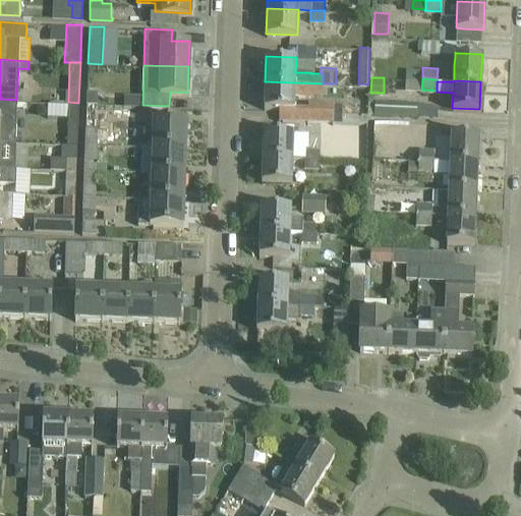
[(265,81),(264,107),(278,107),(278,119),(341,121),(342,102),(307,101),(307,105),(294,105),(295,96),(308,96),(308,93),(323,93),(323,83),(265,81)]
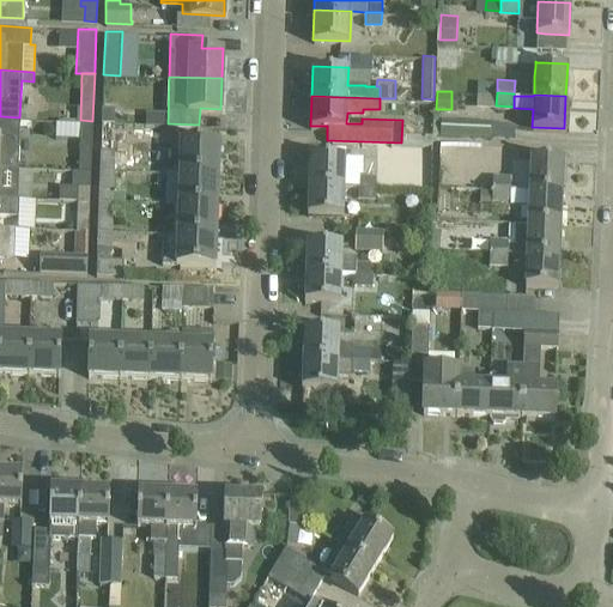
[(101,121),(113,122),(125,122),(128,116),(128,111),(125,105),(115,105),(102,104),(101,121)]
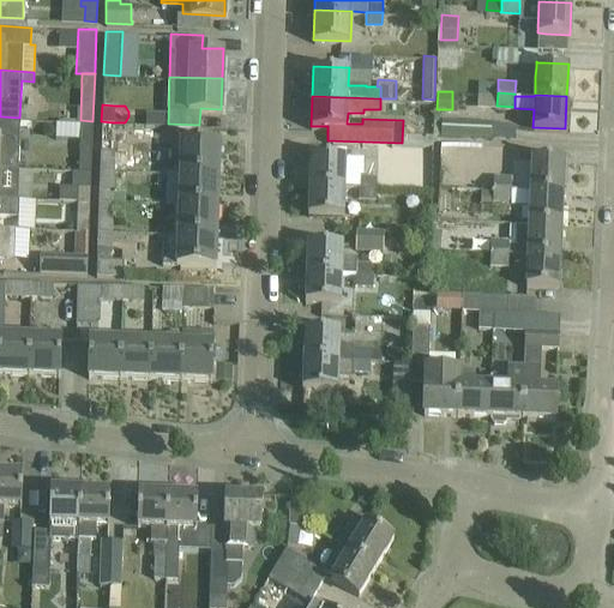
[(492,118),(441,115),(440,133),(492,136),(492,118)]
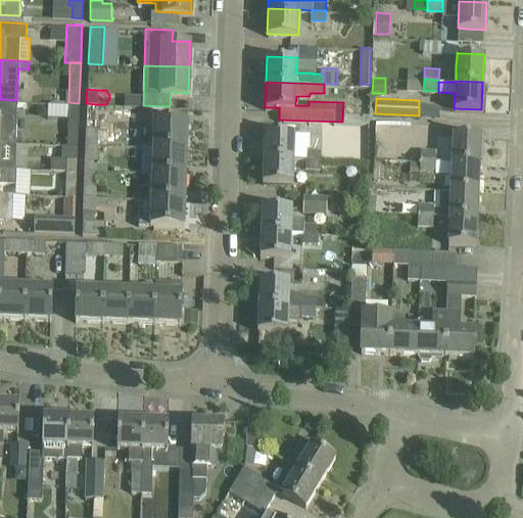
[(16,100),(0,99),(0,140),(15,141),(16,100)]
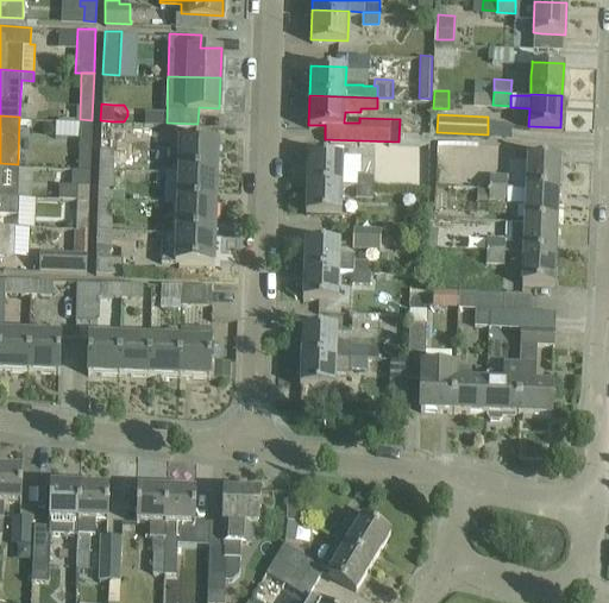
[(79,136),(77,168),(90,168),(92,120),(80,119),(68,119),(55,118),(54,129),(51,130),(57,137),(60,134),(79,136)]
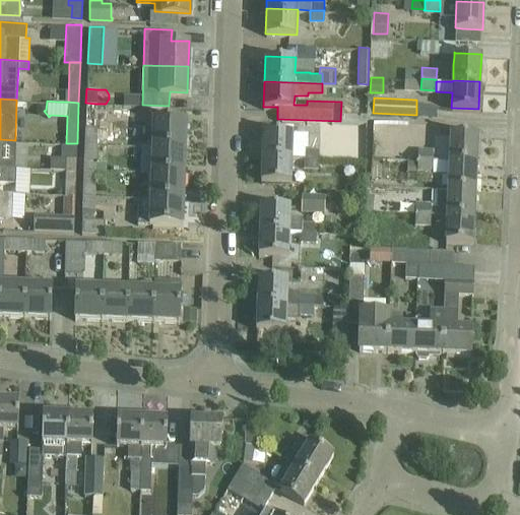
[(95,104),(85,103),(85,124),(84,124),(84,144),(96,145),(98,135),(108,135),(108,125),(94,125),(94,119),(99,119),(99,117),(107,117),(107,105),(95,104)]
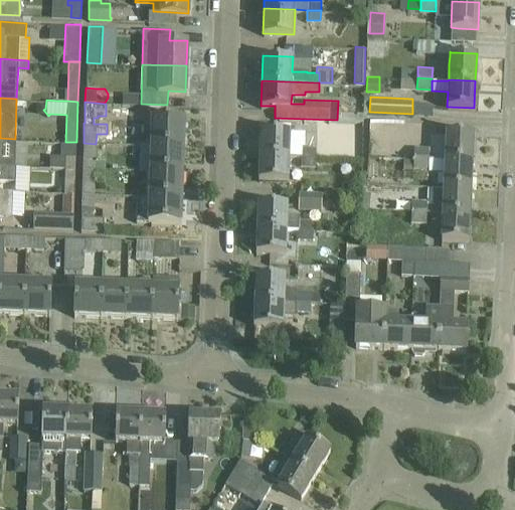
[(184,118),(151,117),(150,142),(183,143),(184,118)]
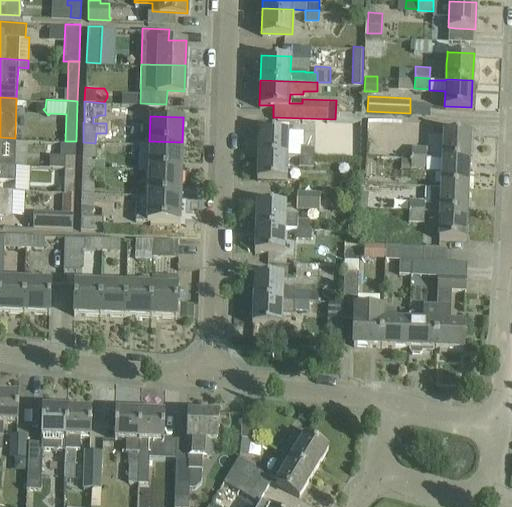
[(400,134),(427,135),(428,119),(403,118),(403,117),(367,116),(367,130),(383,131),(384,124),(400,124),(400,134)]
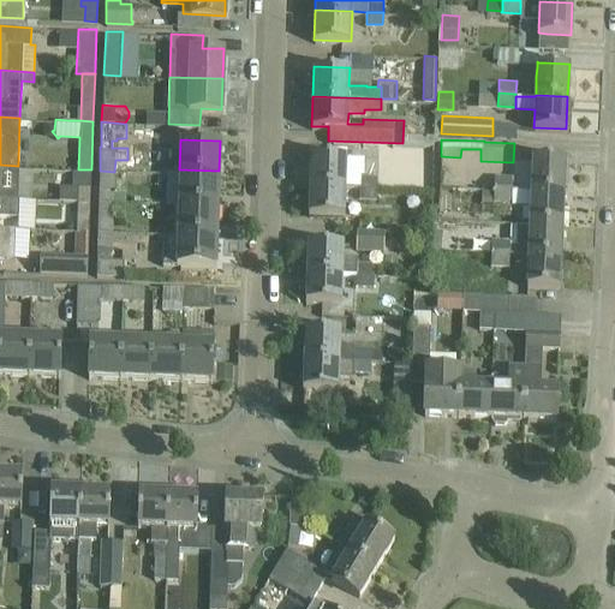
[(394,163),(394,144),(362,143),(360,162),(394,163)]
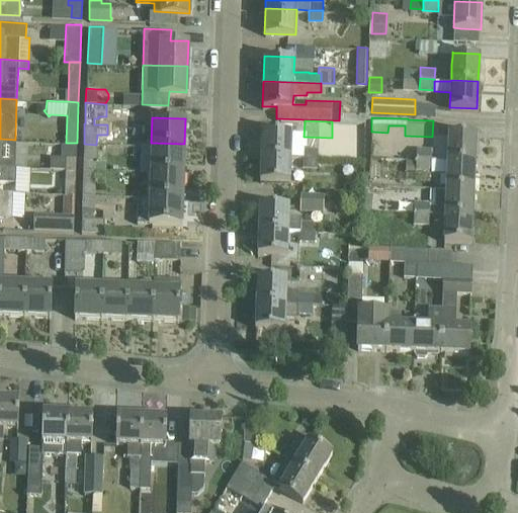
[(260,154),(291,155),(291,131),(261,129),(260,154)]
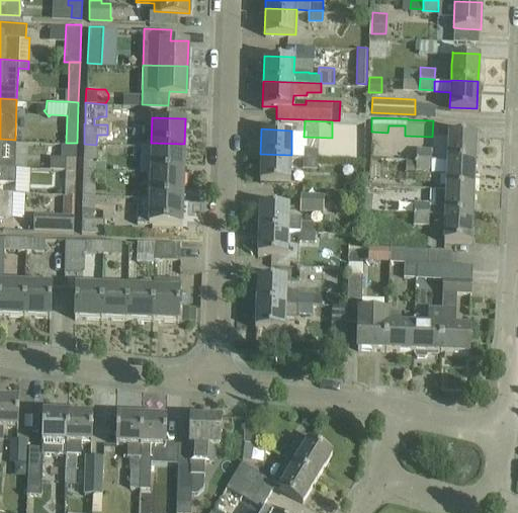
[(431,158),(447,158),(475,159),(476,133),(448,132),(448,146),(431,145),(431,146),(416,146),(416,157),(431,158)]
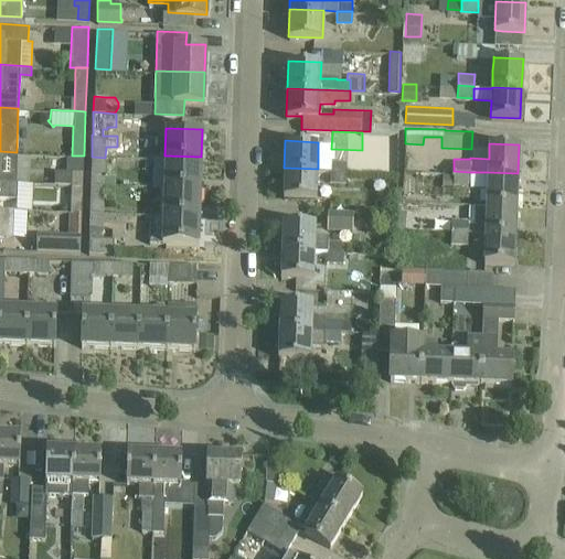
[(0,180),(16,181),(17,153),(17,152),(0,151),(0,180)]
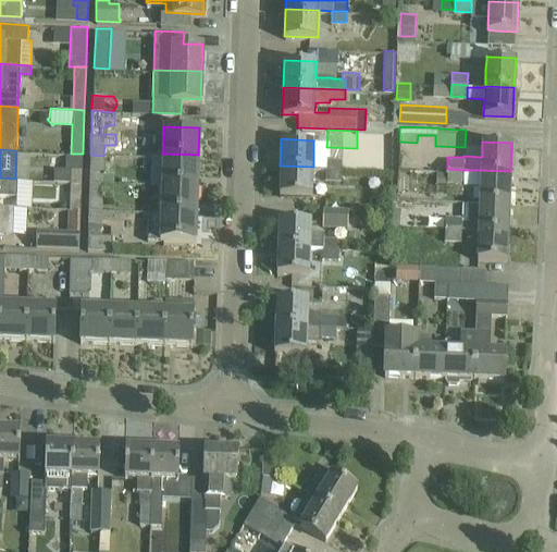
[(83,154),(71,154),(65,152),(65,168),(52,168),(51,179),(71,180),(82,180),(83,154)]
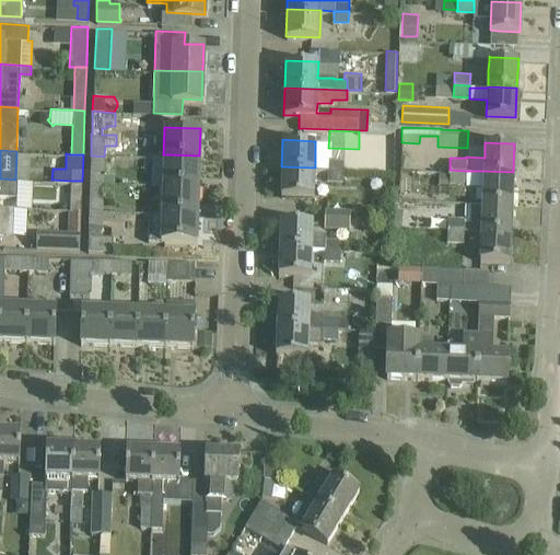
[(199,155),(163,154),(163,183),(198,184),(199,155)]
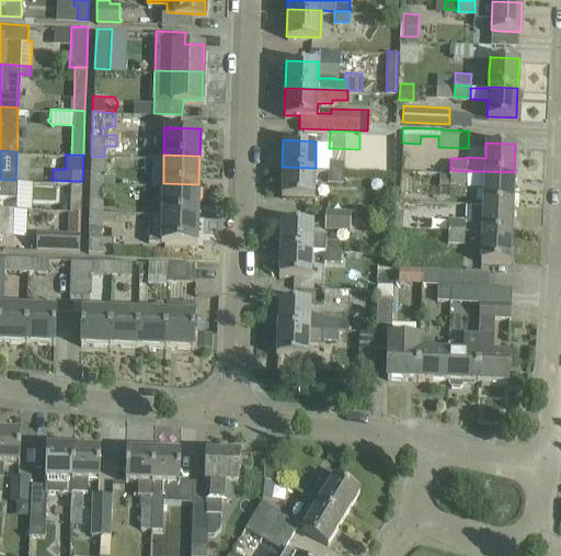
[(90,183),(103,183),(104,157),(91,156),(90,183)]
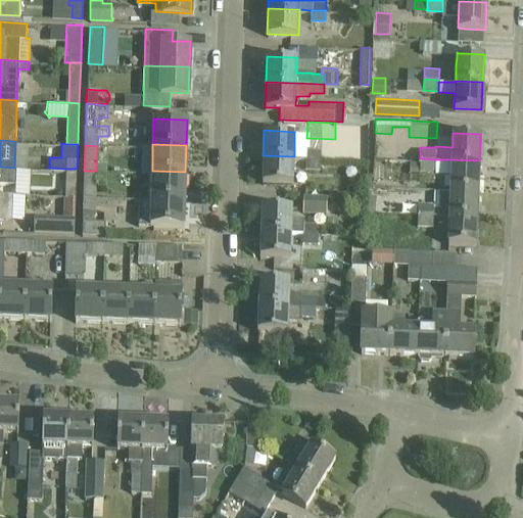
[(305,147),(305,157),(321,157),(321,147),(305,147)]
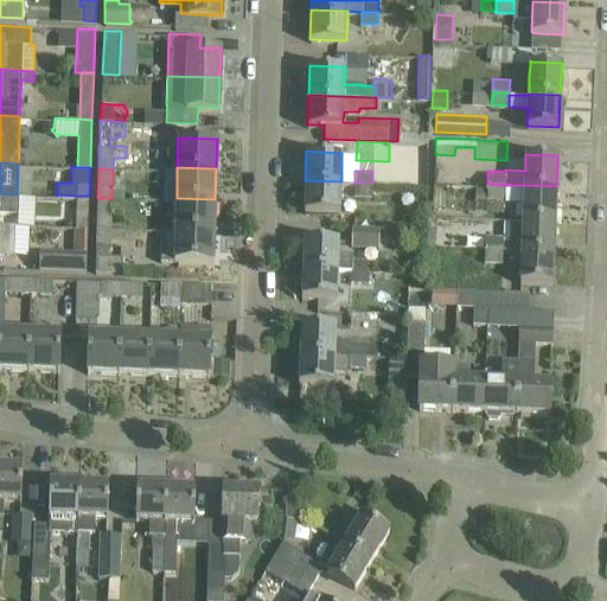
[(305,180),(304,210),(340,211),(342,181),(305,180)]
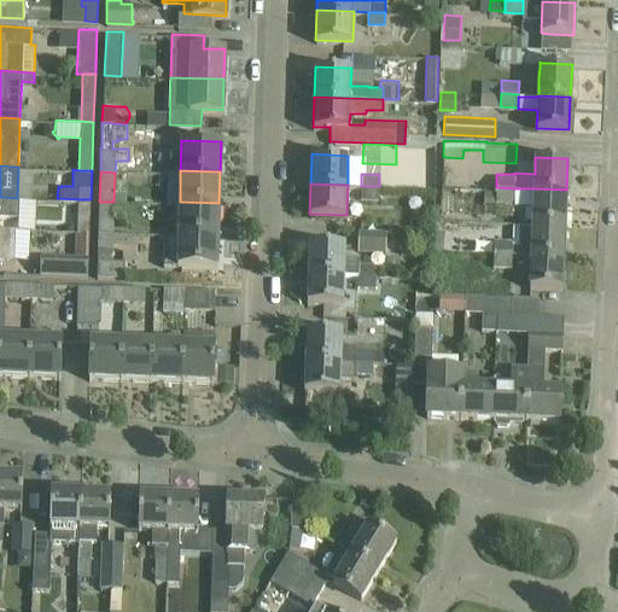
[(361,185),(360,197),(361,197),(378,198),(379,186),(361,186),(361,185)]
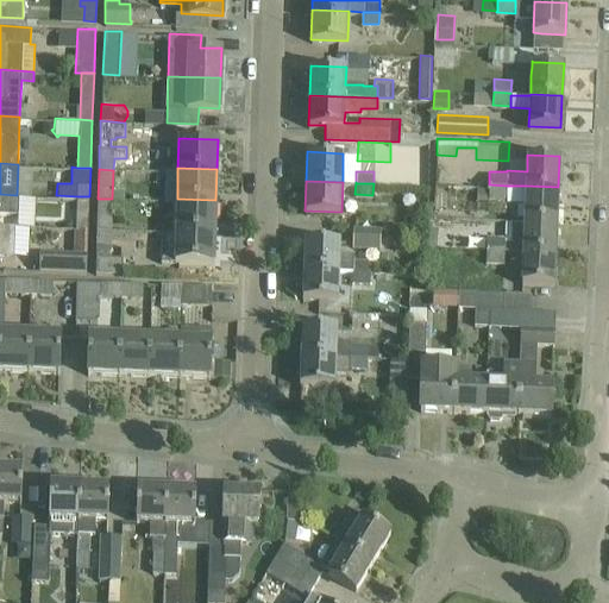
[(437,184),(435,203),(446,205),(447,184),(437,184)]
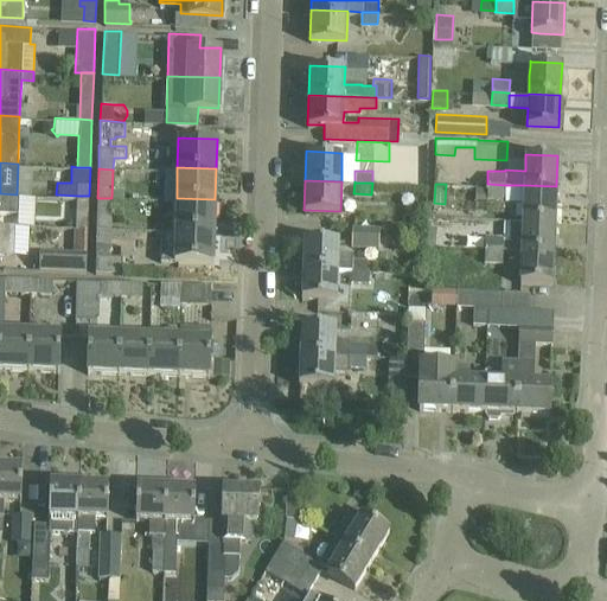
[(505,185),(487,184),(486,198),(504,198),(505,185)]
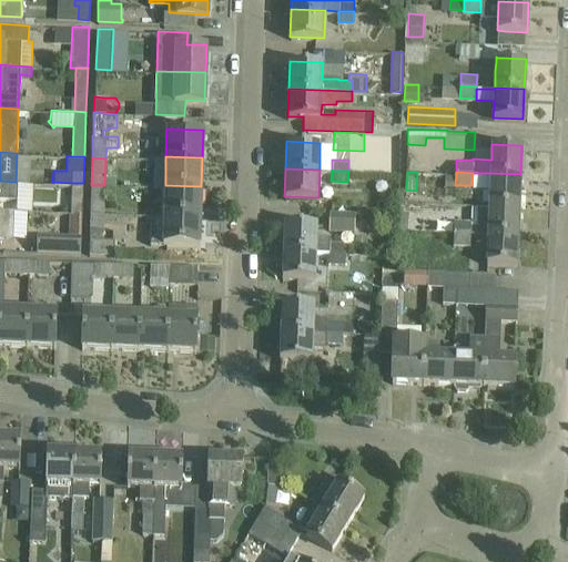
[(490,173),(490,174),(489,203),(519,204),(520,174),(490,173)]
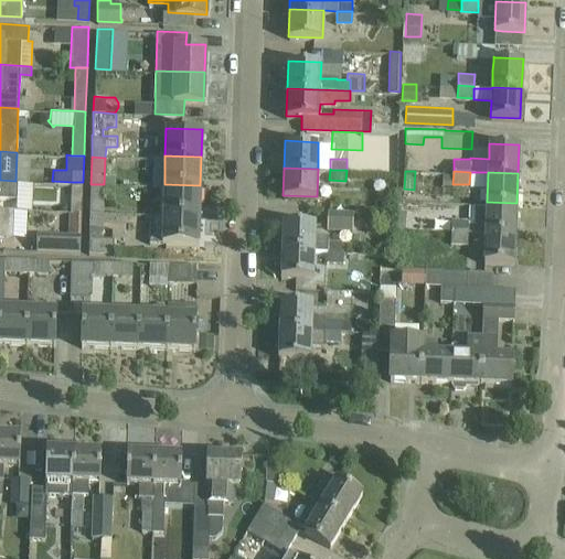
[(17,181),(16,181),(0,180),(0,207),(13,208),(13,207),(0,206),(0,196),(17,197),(17,181)]
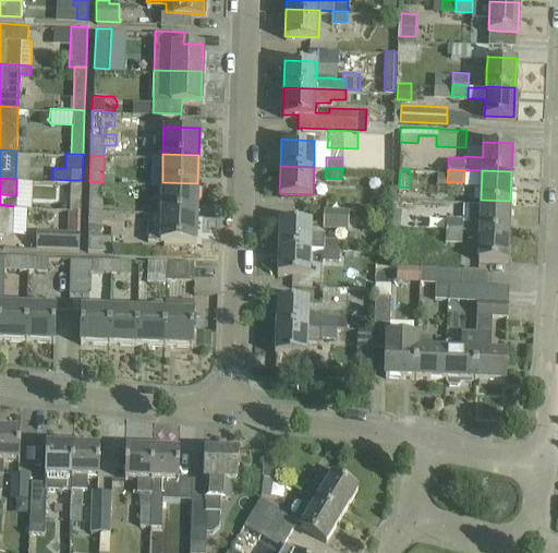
[(82,180),(71,180),(70,208),(81,208),(82,180)]
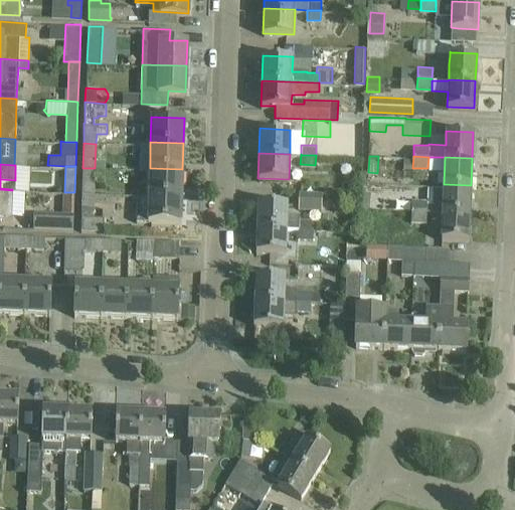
[(95,193),(95,168),(82,168),(81,193),(95,193)]
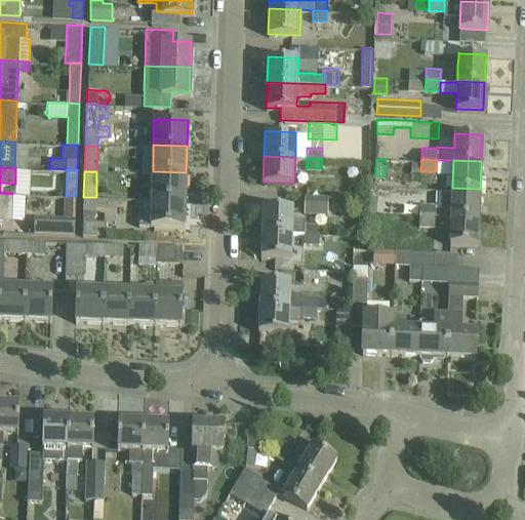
[(186,172),(153,171),(152,198),(186,199),(186,172)]
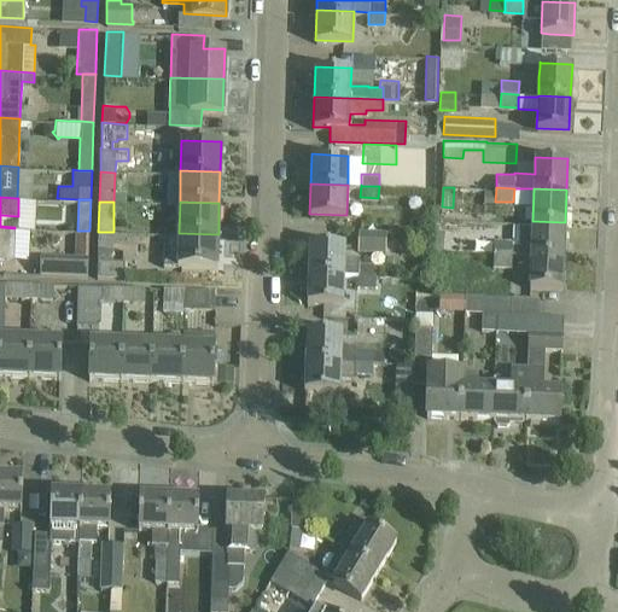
[(565,222),(532,221),(531,252),(531,254),(563,255),(565,222)]
